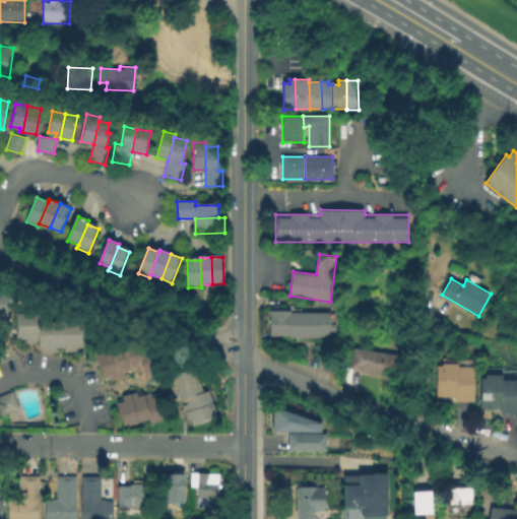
[(291,336),(270,336),(270,311),(291,311),(291,313),(291,336)]
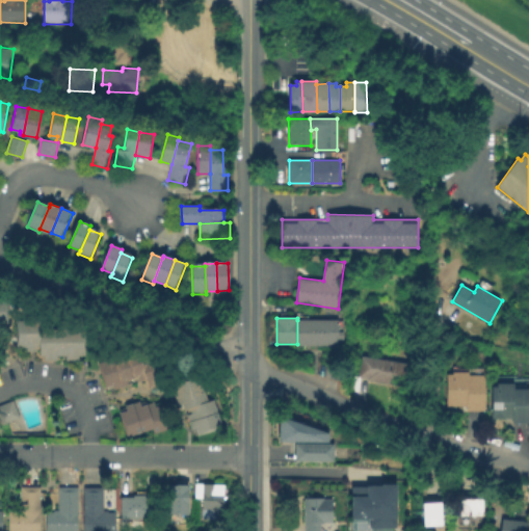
[(86,362),(67,362),(67,356),(58,356),(58,363),(43,363),(43,347),(37,347),(37,352),(17,352),(17,320),(41,320),(41,327),(86,327),(86,362)]
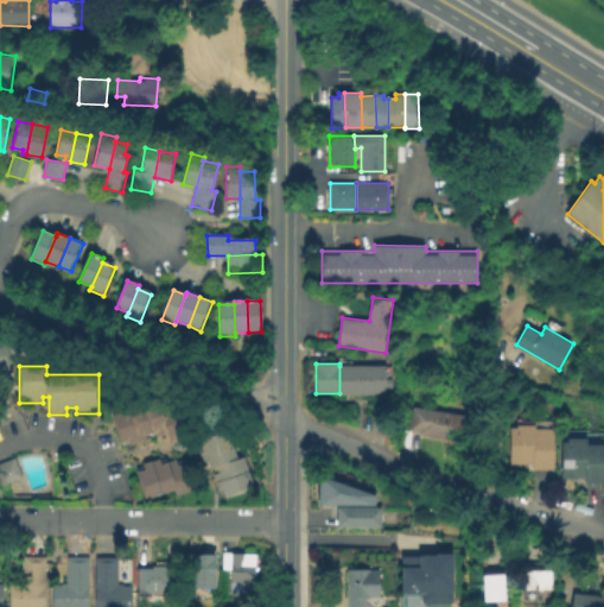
[(366,394),(339,394),(339,393),(339,366),(366,366),(366,394)]
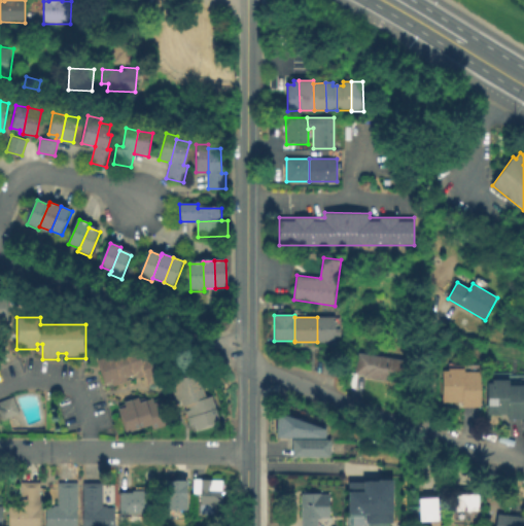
[(340,342),(317,342),(317,317),(340,317),(340,342)]
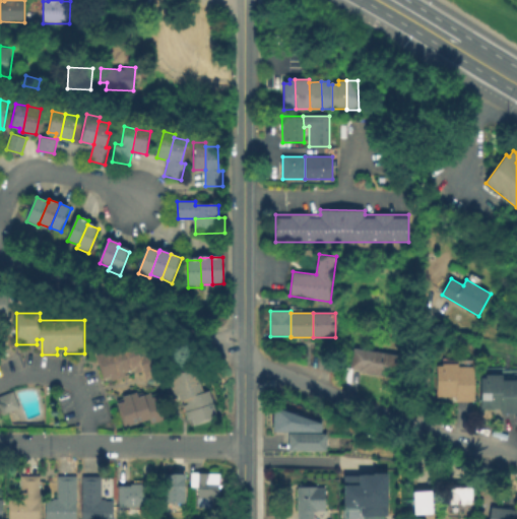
[(112,384),(110,378),(104,381),(95,355),(134,342),(137,350),(149,346),(160,379),(146,384),(142,369),(137,370),(138,376),(112,384)]
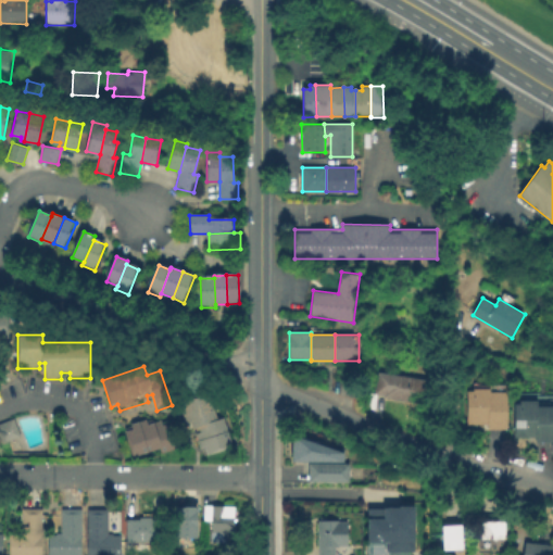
[(422,405),(379,399),(380,394),(375,393),(378,373),(426,380),(422,405)]
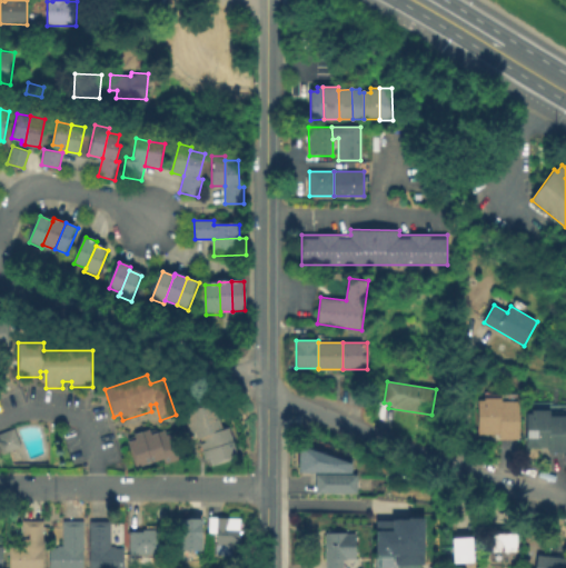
[(520,440),(499,440),(499,435),(478,435),(478,401),(485,401),(485,397),(503,397),(503,401),(520,401),(520,440)]
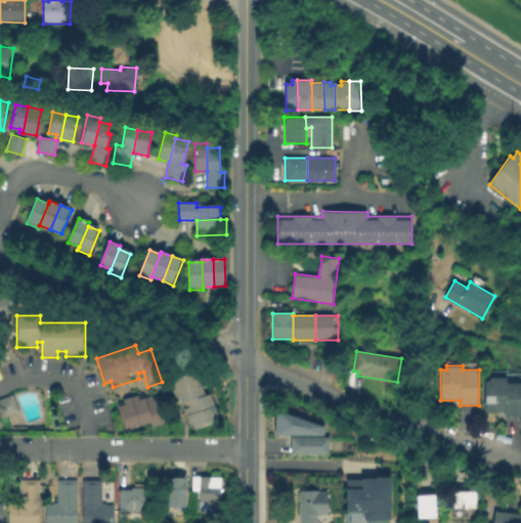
[(196,431),(192,424),(188,425),(183,410),(189,407),(186,402),(182,403),(180,398),(175,400),(170,386),(174,384),(172,378),(196,368),(206,395),(210,394),(221,421),(196,431)]
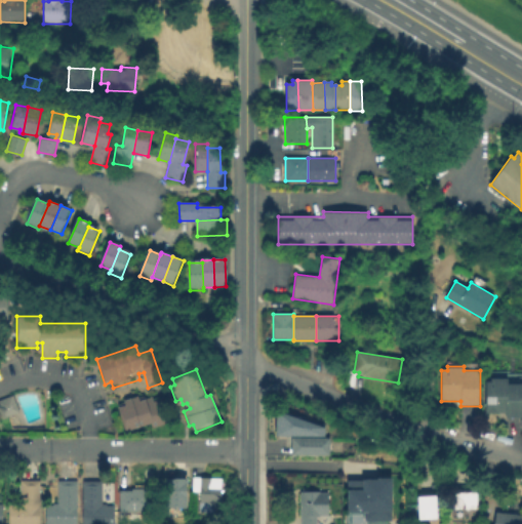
[(521,417),(507,417),(507,413),(486,413),(486,381),(491,381),(491,377),(520,376),(520,384),(521,384),(521,417)]
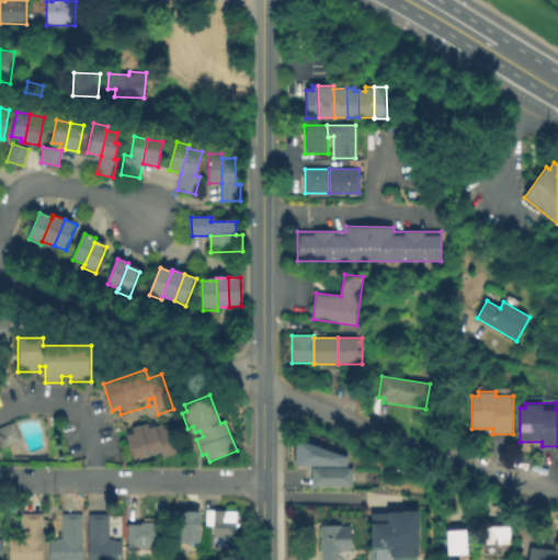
[(21,442),(3,448),(0,440),(0,427),(12,422),(21,442)]
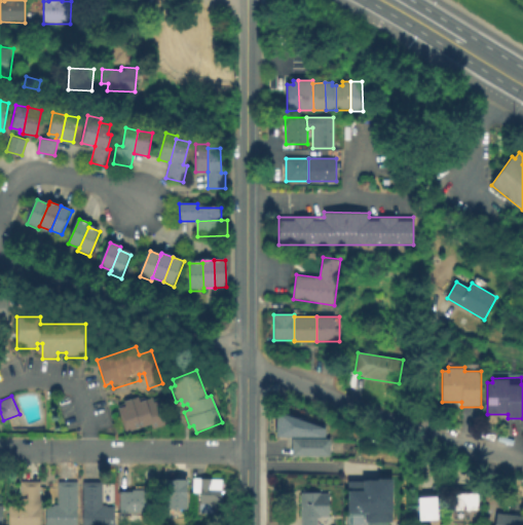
[(173,423),(152,430),(150,425),(126,434),(118,408),(123,406),(122,402),(139,397),(141,402),(153,398),(154,402),(165,398),(173,423)]
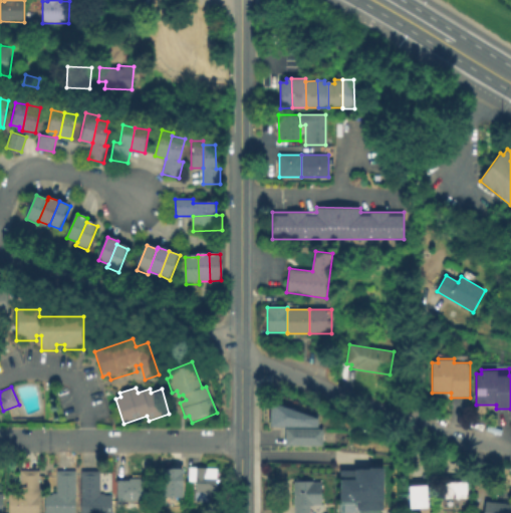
[(319,420),(319,427),(272,427),(272,403),(319,420)]
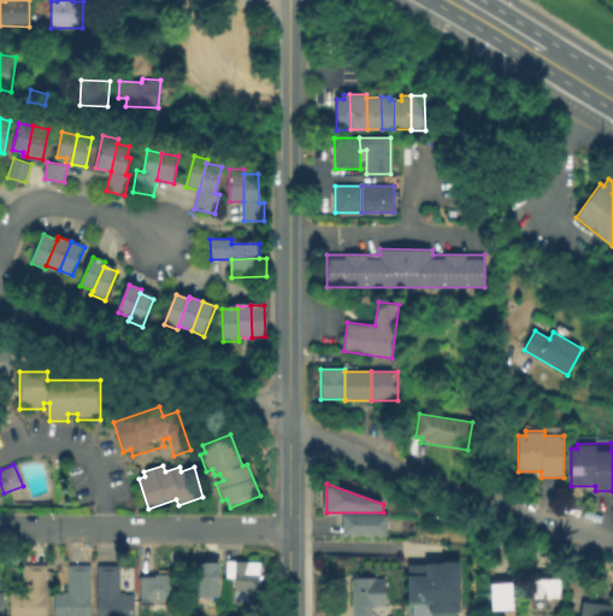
[(342,535),(343,515),(388,516),(388,535),(342,535)]
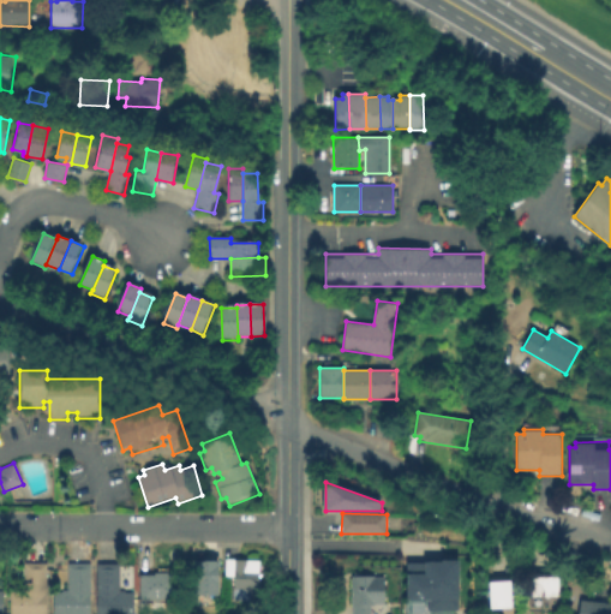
[(459,558),(406,558),(407,600),(427,600),(427,608),(459,608),(459,558)]
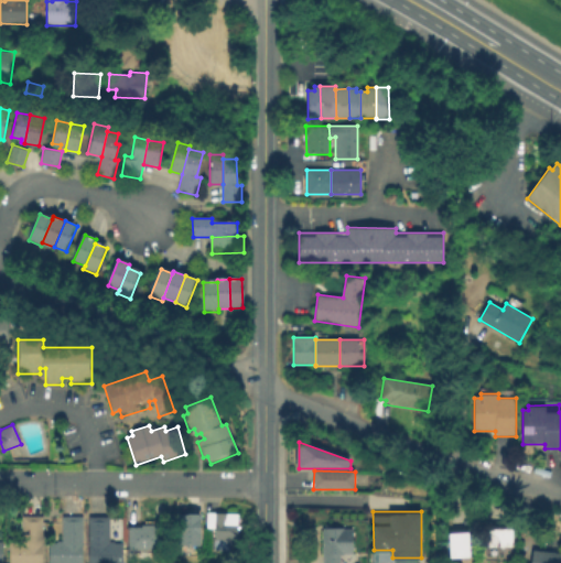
[(214,554),(214,529),(207,529),(207,513),(240,513),(240,554),(214,554)]
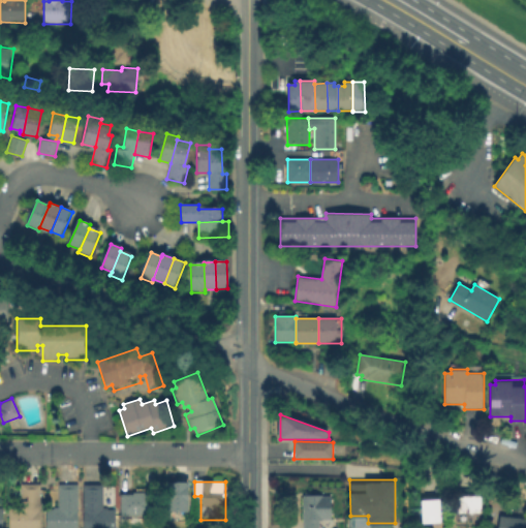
[(40,527),(9,527),(9,509),(21,509),(20,485),(40,485),(40,527)]
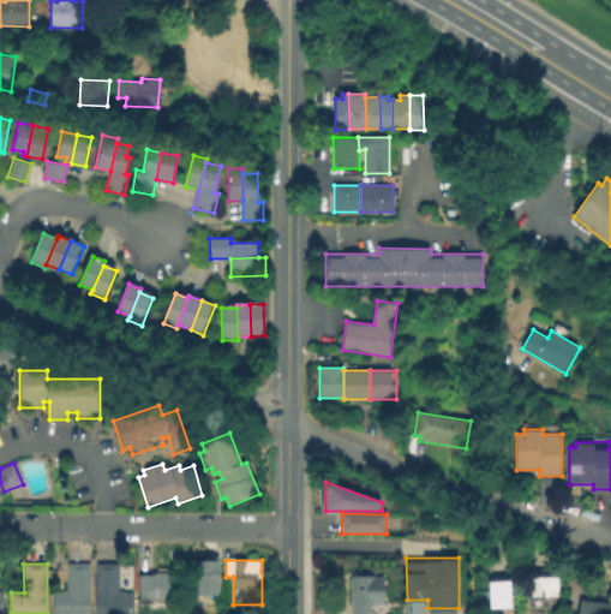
[(91,613),(54,613),(54,590),(67,591),(67,564),(91,564),(91,613)]
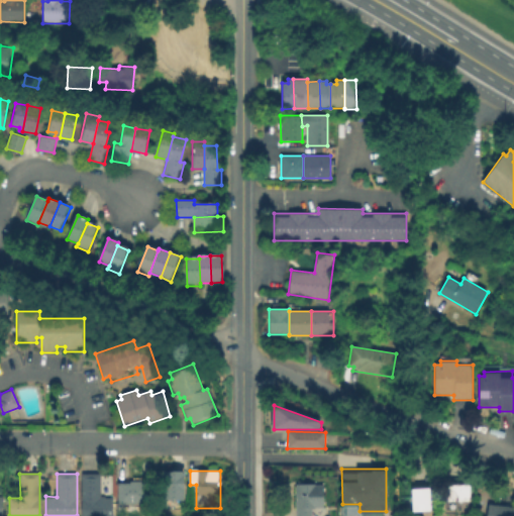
[(184,494),(160,494),(161,474),(185,475),(184,494)]
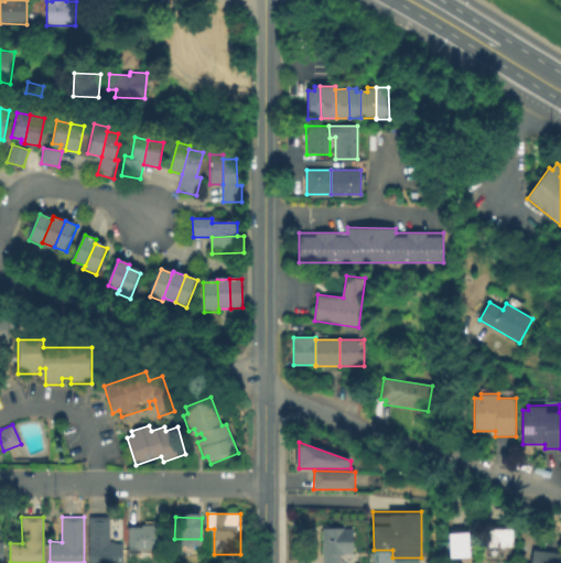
[(122,562),(89,562),(89,518),(110,518),(110,542),(122,542),(122,562)]
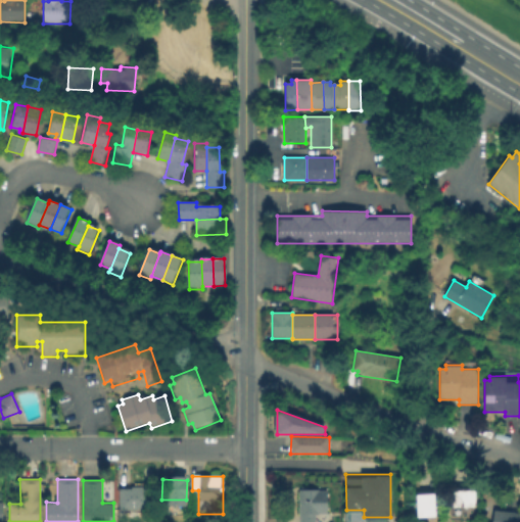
[(146,515),(120,515),(120,481),(146,481),(146,515)]
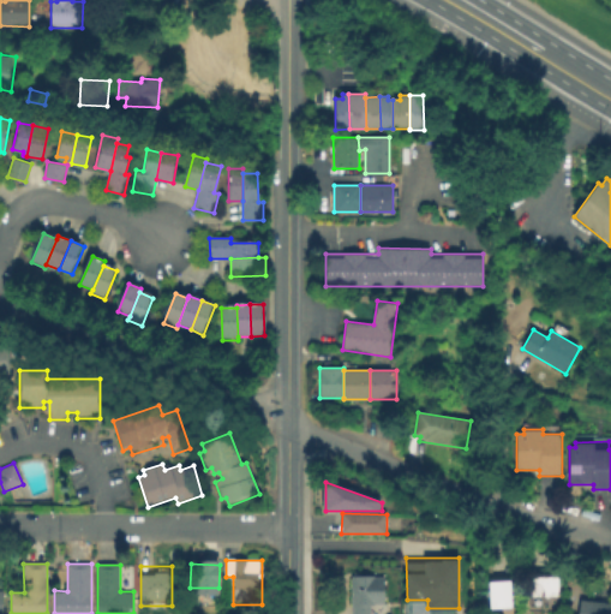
[(352,613),(352,577),(387,576),(387,606),(371,606),(371,613),(352,613)]
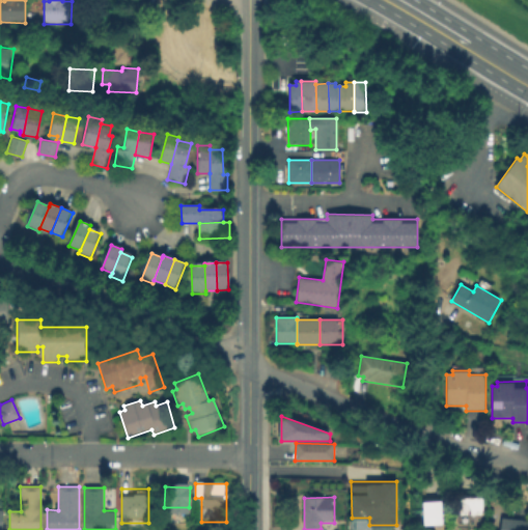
[(482,517),(456,517),(456,497),(482,497),(482,517)]
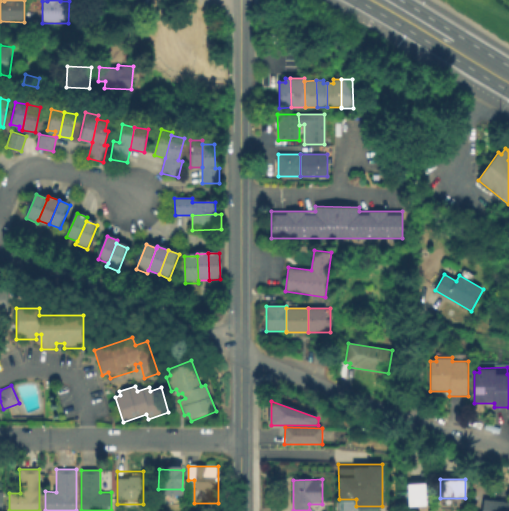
[(427,483),(427,508),(406,508),(405,483),(427,483)]
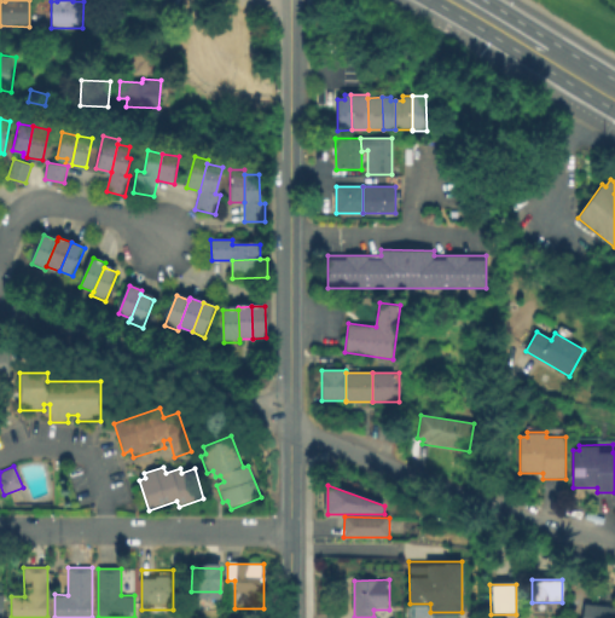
[(614,617),(581,617),(585,604),(614,608),(614,617)]
